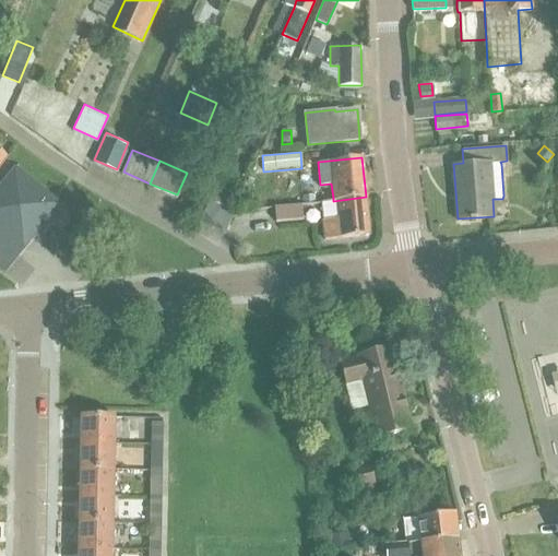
[(0,185),(0,267),(4,271),(59,202),(15,166),(0,185)]
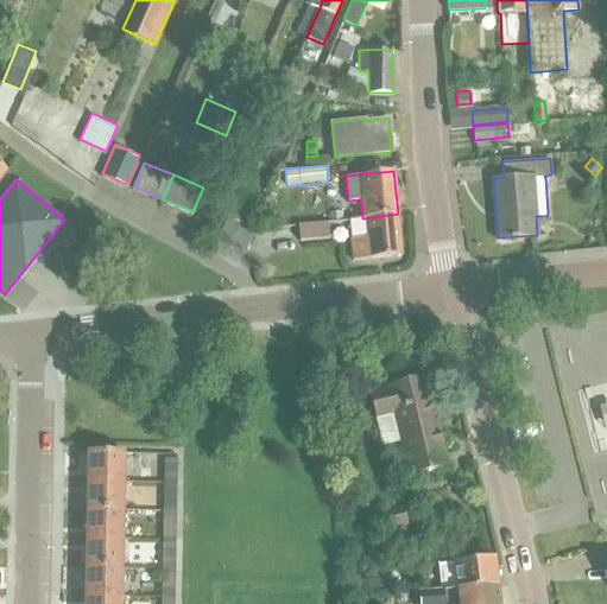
[(234,202),(228,215),(242,221),(255,227),(261,214),(248,208),(234,202)]
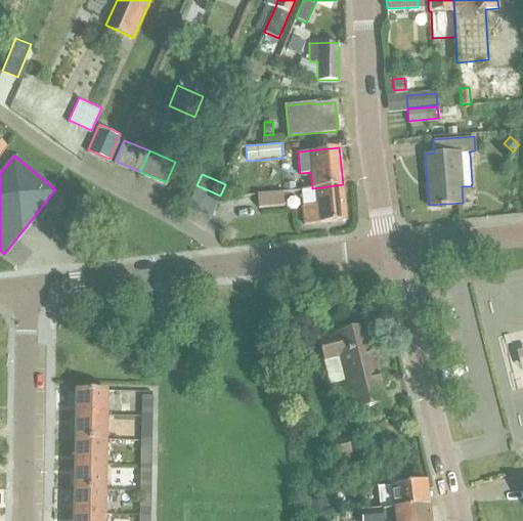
[(346,219),(343,184),(312,188),(312,185),(301,186),(303,206),(305,223),(346,219)]
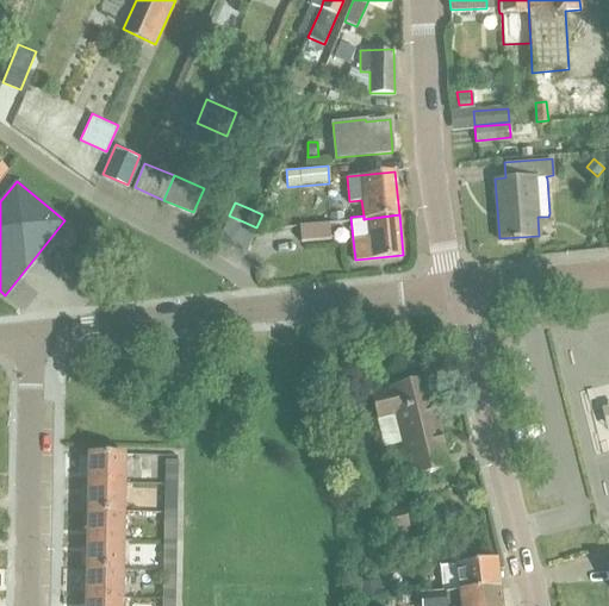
[(232,245),(243,222),(229,216),(219,239),(232,245)]
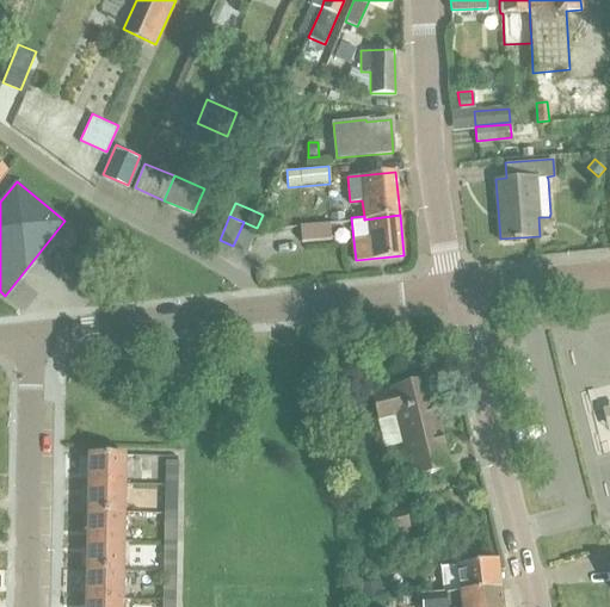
[(305,223),(307,241),(331,239),(330,221),(305,223)]
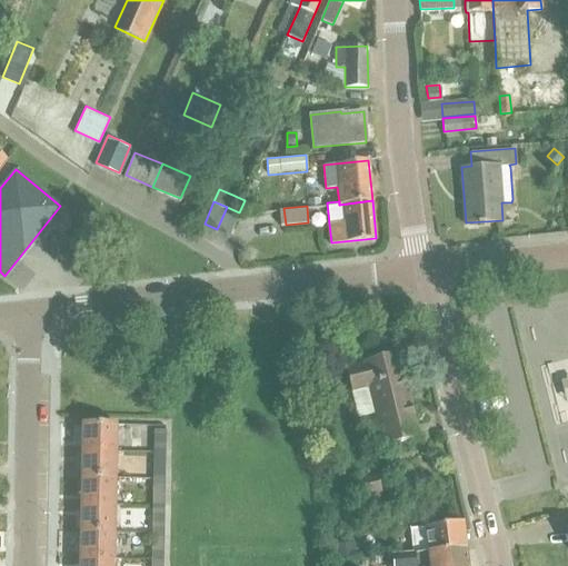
[(230,235),(239,212),(227,207),(217,229),(230,235)]
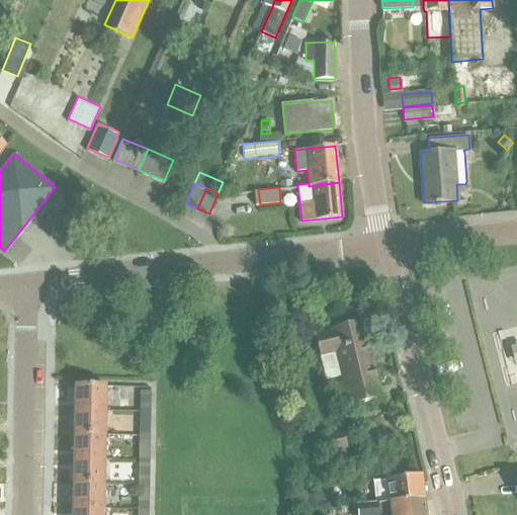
[(331,333),(317,336),(322,356),(336,352),(349,405),(380,397),(362,321),(330,329),(331,333)]
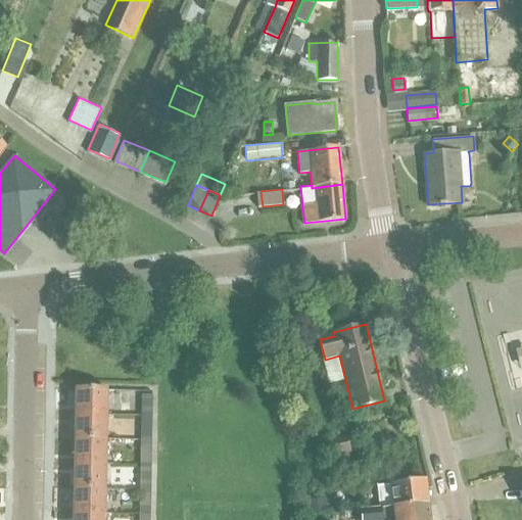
[(76,388),(76,414),(106,414),(107,388),(76,388)]
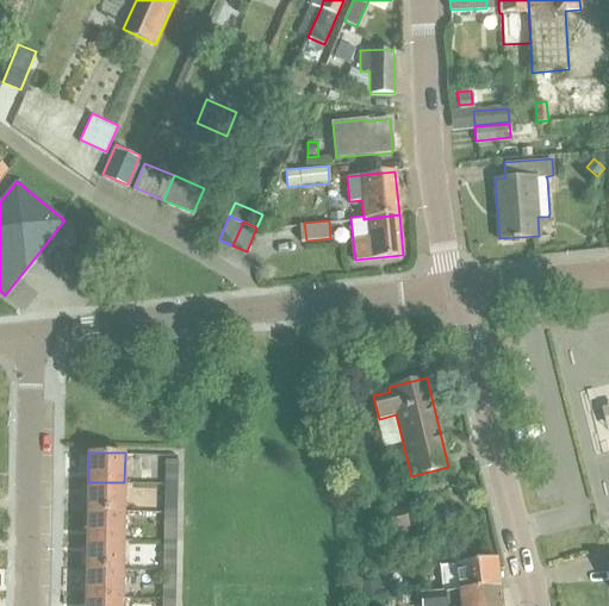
[(166,458),(166,482),(178,482),(178,458),(166,458)]
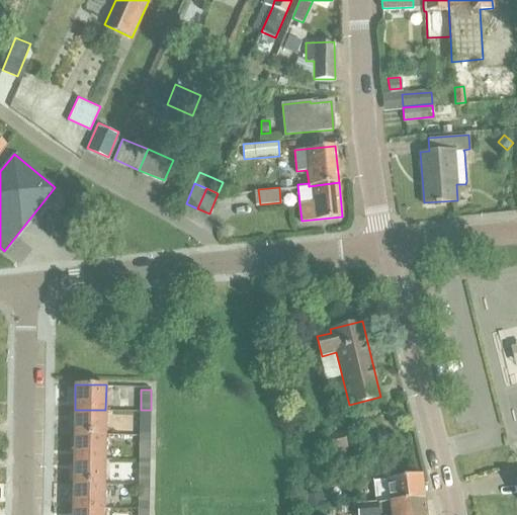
[(75,410),(74,433),(105,434),(105,410),(75,410)]
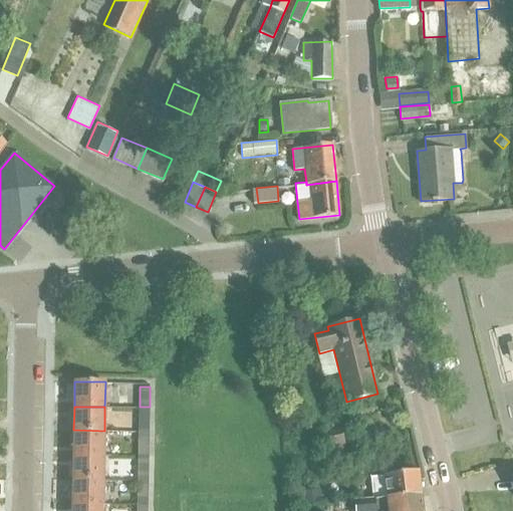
[(150,407),(140,407),(140,427),(149,427),(150,427),(150,407)]
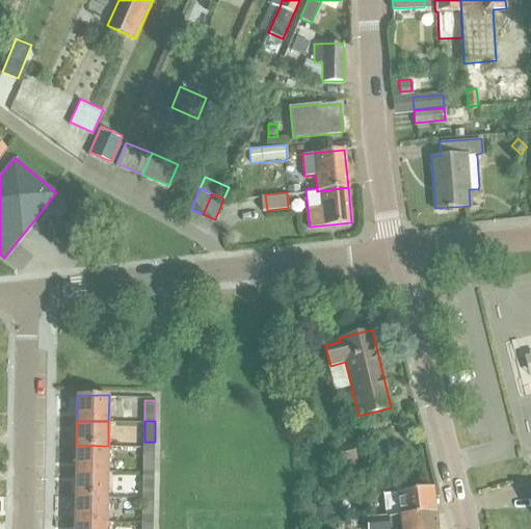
[(359,465),(353,442),(326,448),(330,466),(340,463),(341,470),(359,465)]
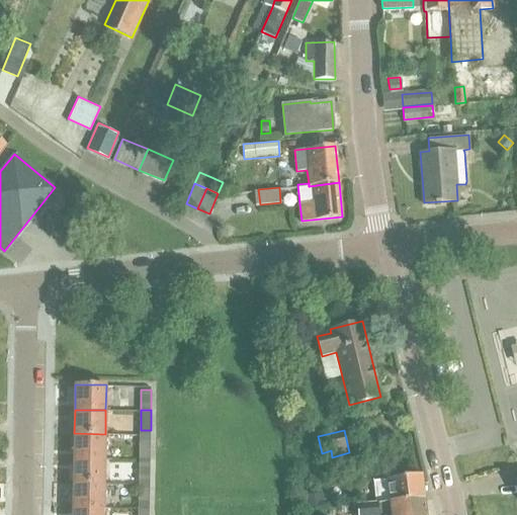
[(74,433),(74,457),(104,458),(105,434),(74,433)]
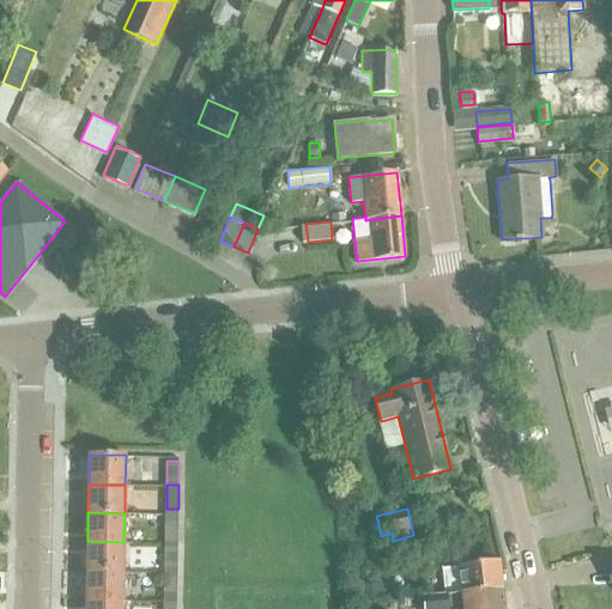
[(165,518),(165,544),(177,544),(177,518),(165,518)]
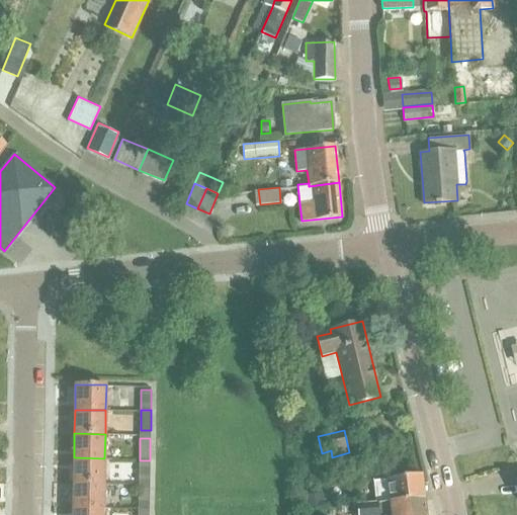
[(104,458),(74,457),(73,482),(104,483),(104,458)]
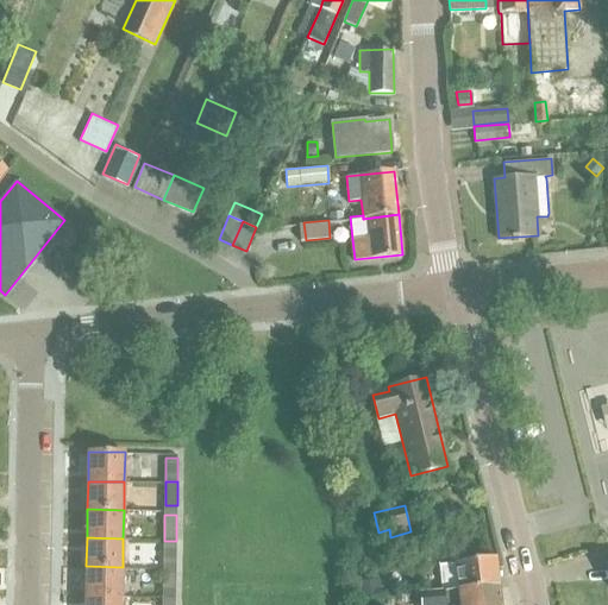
[(176,541),(164,541),(164,562),(176,562),(176,541)]
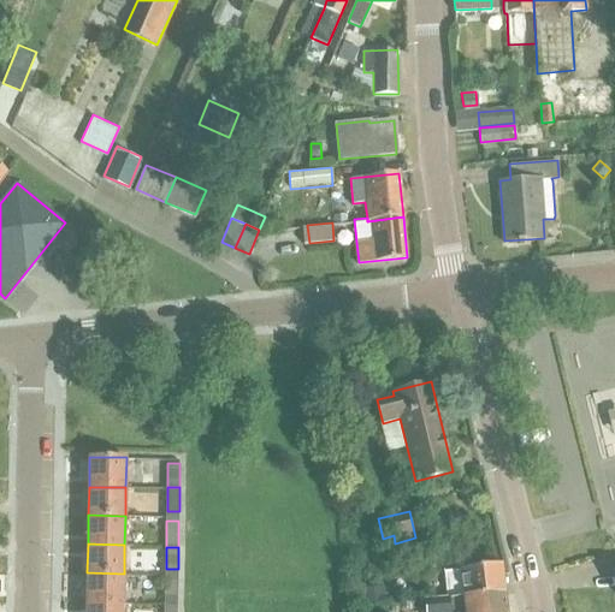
[(461,566),(445,568),(448,596),(463,595),(506,592),(502,563),(461,566)]
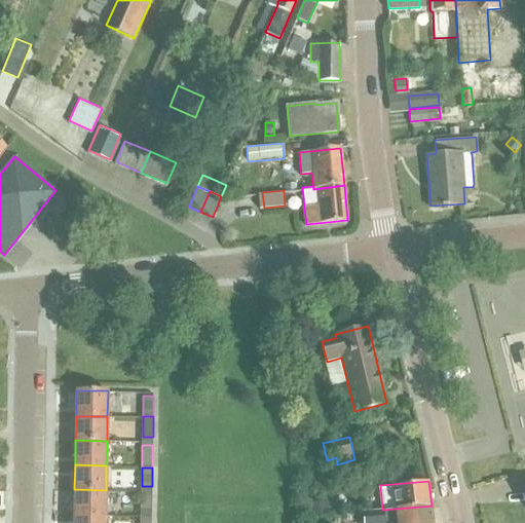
[(106,490),(74,489),(74,514),(105,515),(106,490)]
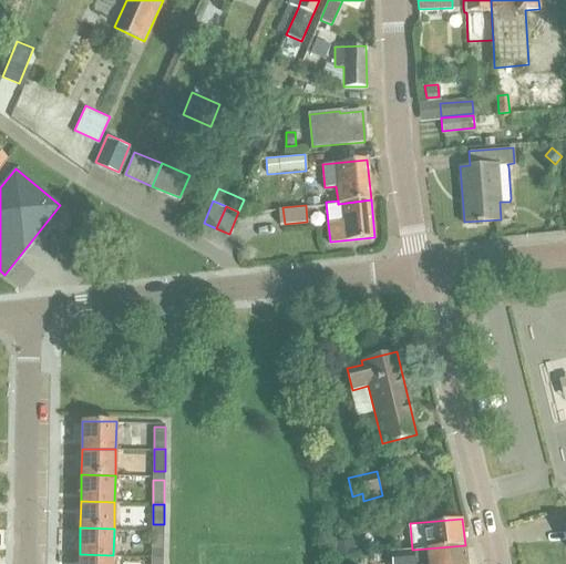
[(153,533),(152,555),(163,555),(164,533),(153,533)]
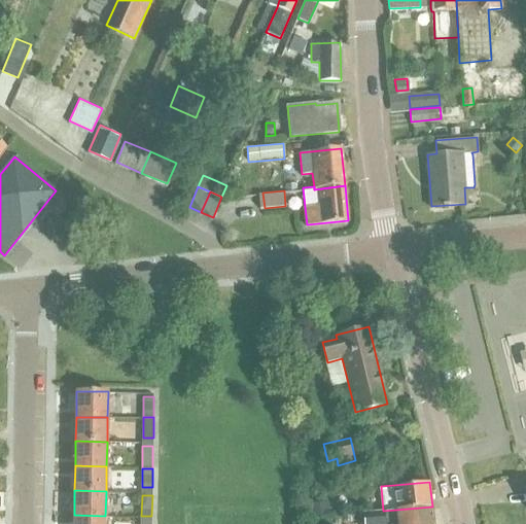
[(328,500),(311,502),(312,516),(329,515),(328,500)]
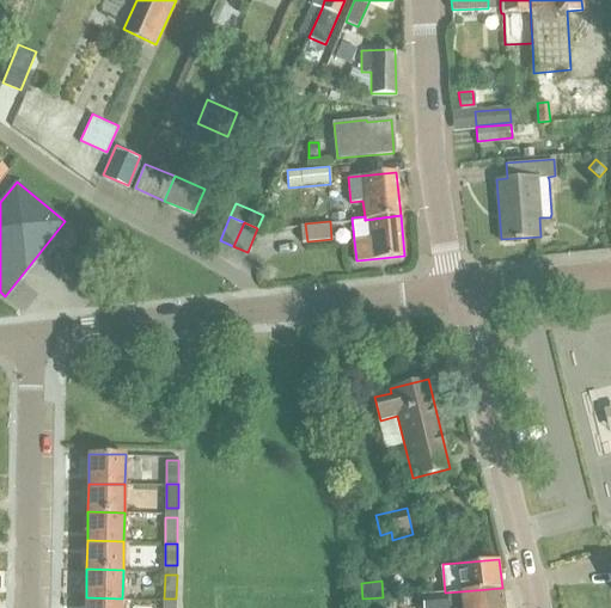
[(445,593),(421,595),(422,607),(503,607),(502,588),(460,591),(445,593)]
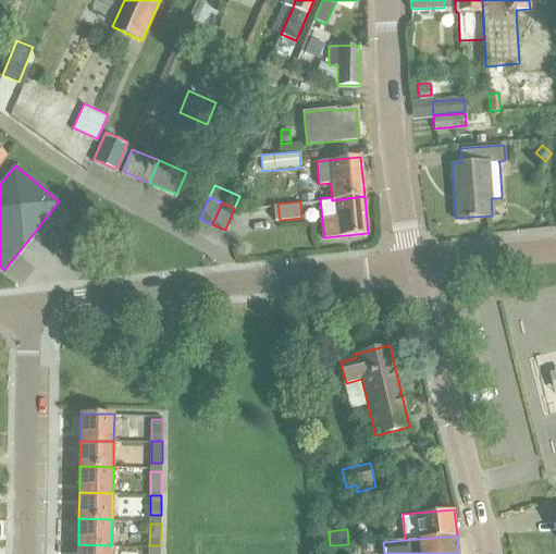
[(111,553),(111,545),(78,544),(77,553),(111,553)]
